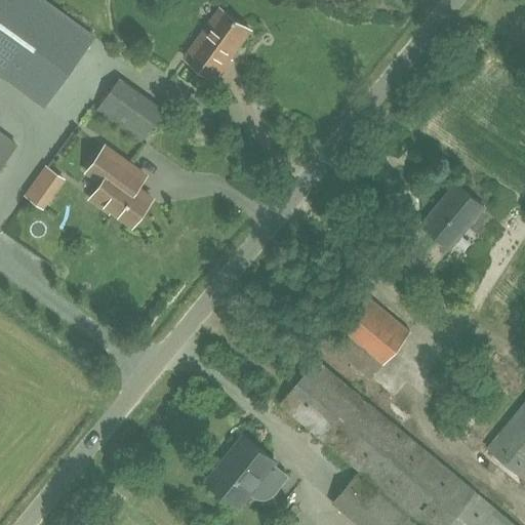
[(95,35),(47,0),(0,0),(0,75),(44,107),(95,35)]
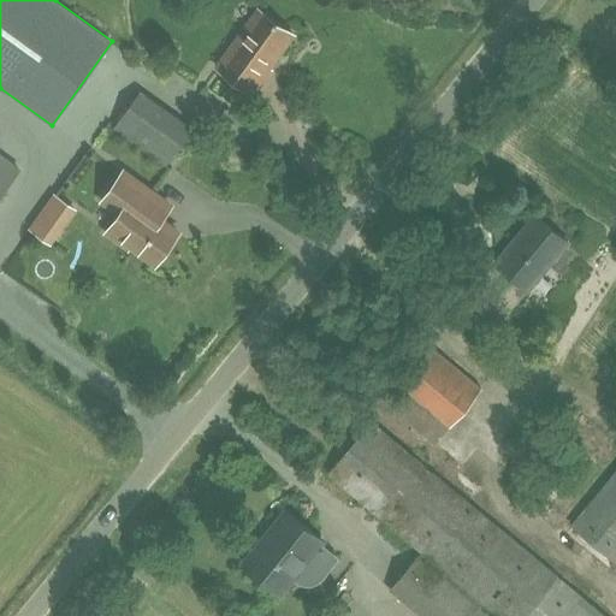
[(268,69),(292,35),(259,10),(217,67),(254,94),(254,93),(249,89),(266,66),(268,69)]
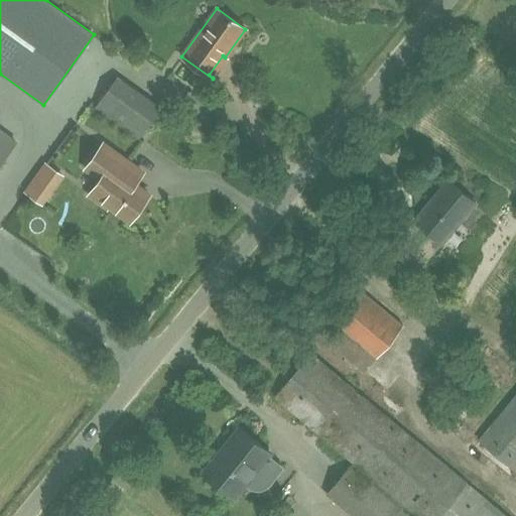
[(465,38),(461,43),(468,49),(472,43),(465,38)]
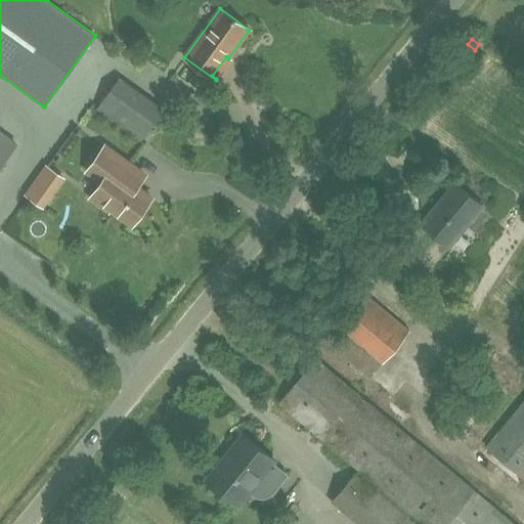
[(119,80),(98,110),(142,141),(164,111),(119,80)]
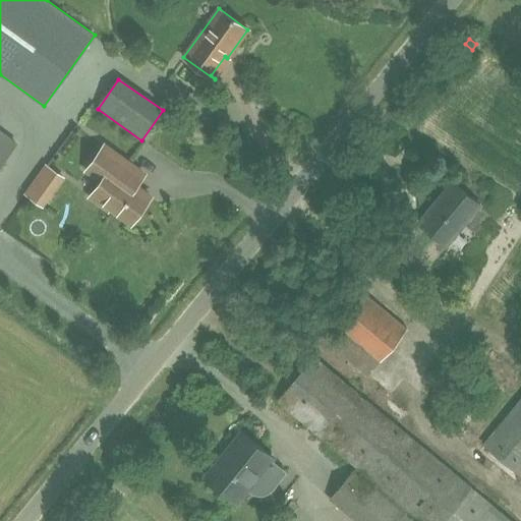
[(0,131),(0,165),(16,143),(0,131)]
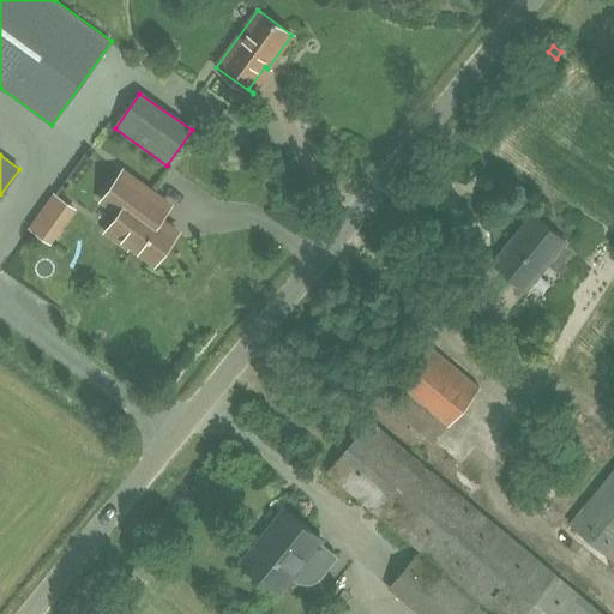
[(128,250),(131,245),(156,263),(179,232),(161,220),(173,203),(124,167),(98,200),(116,214),(103,232),(128,250)]
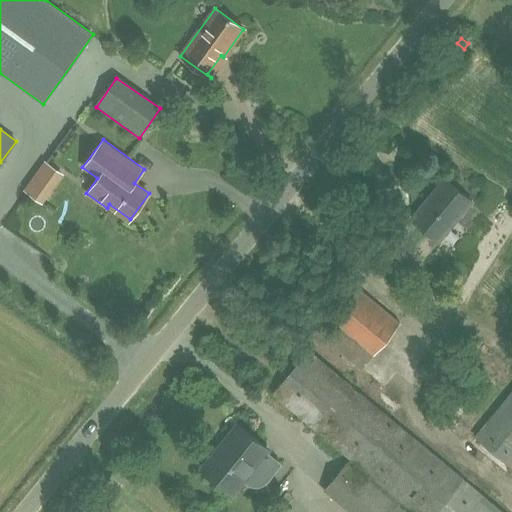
[(57,162),(36,192),(53,203),(73,173),(57,162)]
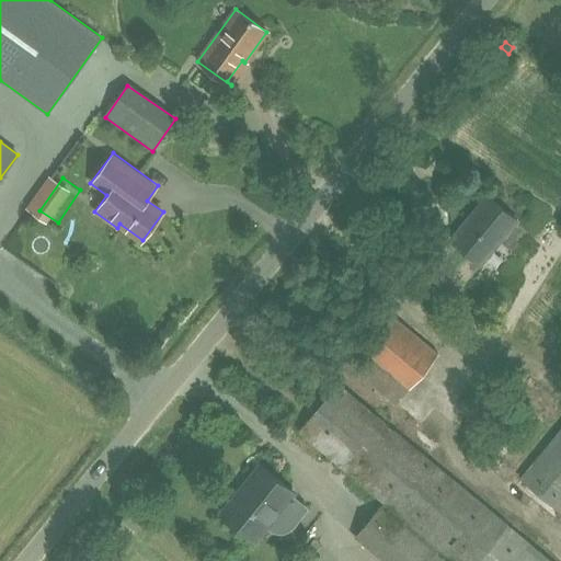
[(481,264),(517,219),(488,195),(451,239),(481,264)]
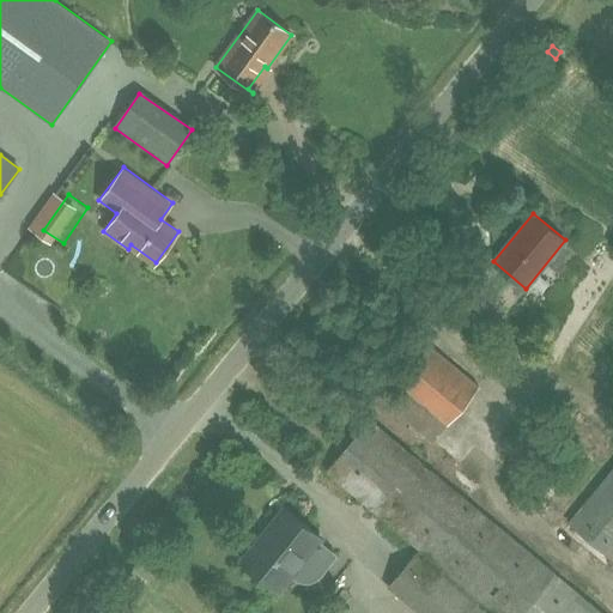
[(432,444),(436,439),(448,425),(480,386),(431,345),(399,383),(412,394),(395,414),(432,444)]
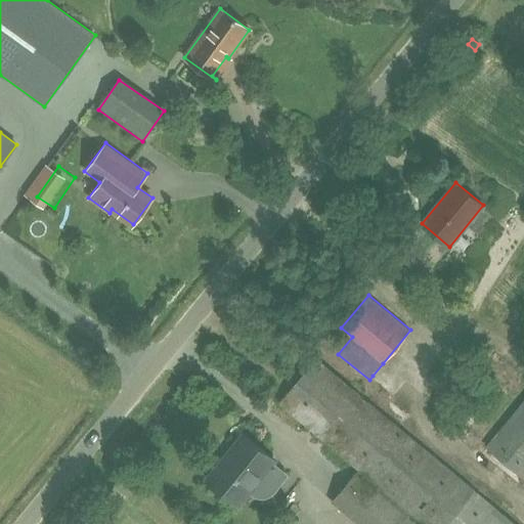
[(237,504),(274,460),(244,435),(229,452),(234,455),(212,483),(237,504)]
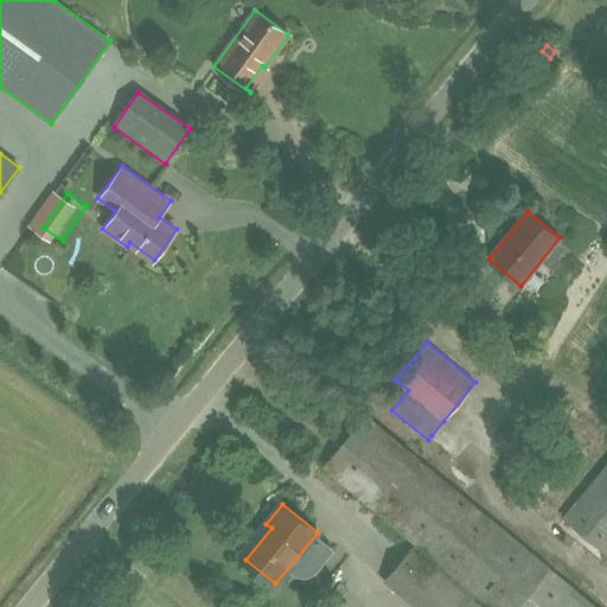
[(606,545),(606,513),(592,532),(606,545)]
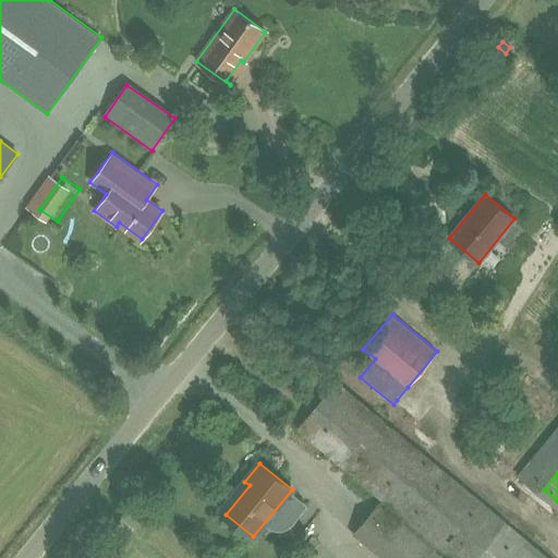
[(447,555),(378,500),(351,536),(377,557),(448,557),(449,557),(447,555)]
